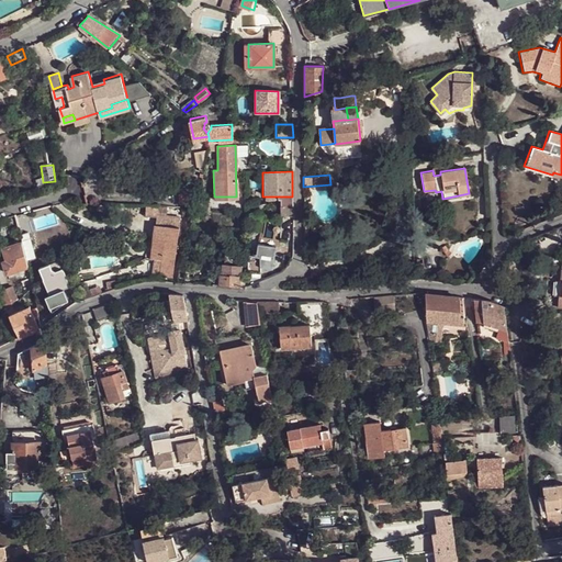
[(180,202),(193,202),(195,202),(197,187),(184,187),(180,188),(180,202)]
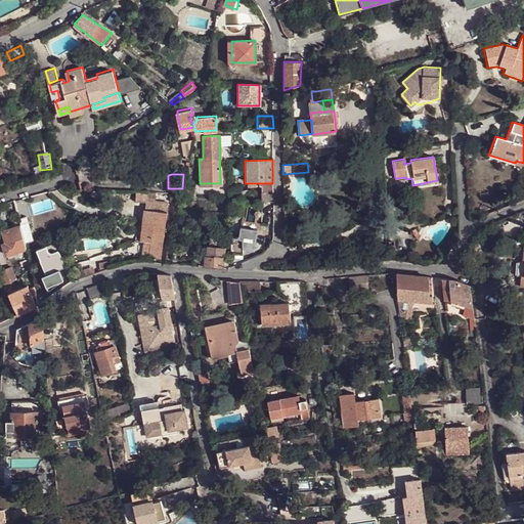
[(273,204),(272,183),(261,183),(260,203),(273,204)]
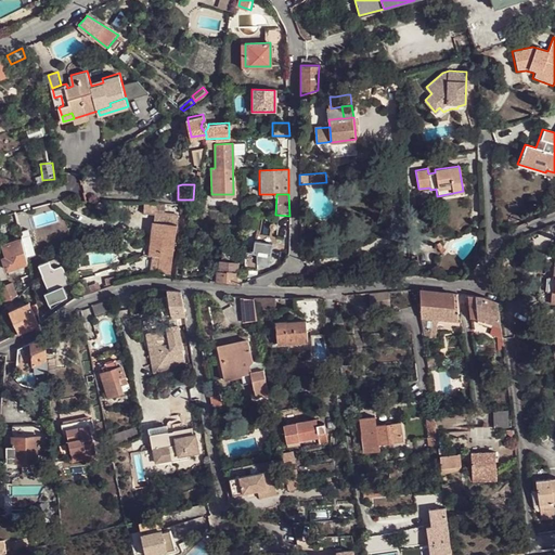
[(151,259),(159,259),(160,249),(164,224),(168,224),(168,217),(163,216),(163,210),(152,210),(146,258),(151,259)]
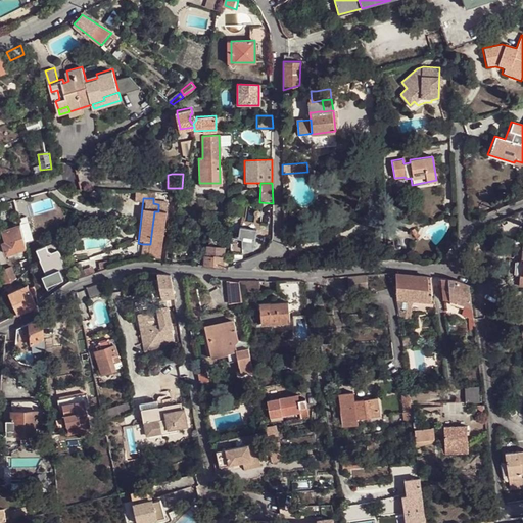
[(149,256),(160,258),(165,212),(158,211),(154,211),(151,235),(150,244),(149,256)]
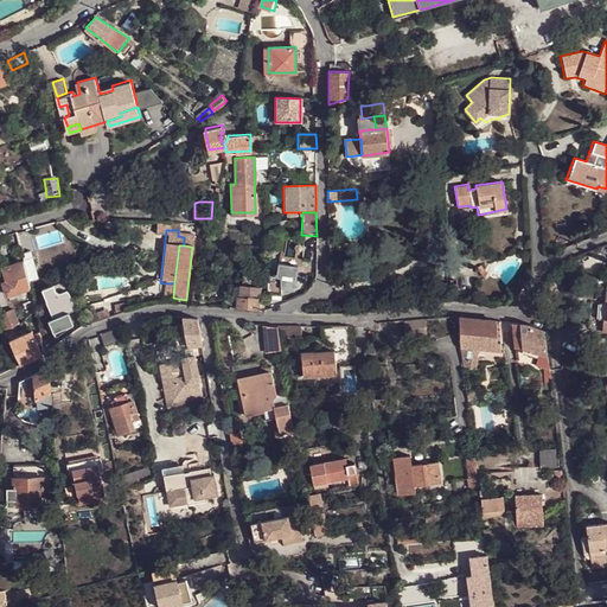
[(31,251),(21,253),(24,262),(25,268),(34,267),(34,266),(31,251)]
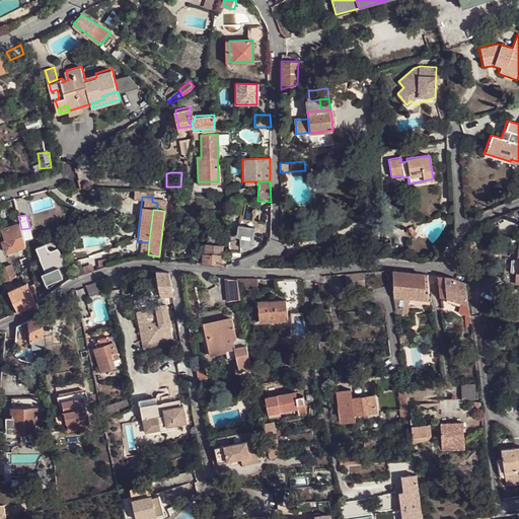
[(21,229),(20,224),(1,229),(5,240),(2,241),(5,252),(25,245),(23,238),(21,229)]
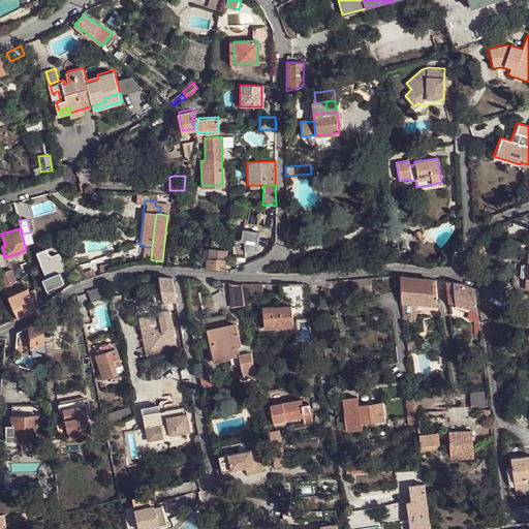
[(259,232),(243,230),(242,242),(234,242),(234,257),(235,257),(245,258),(245,252),(256,253),(259,232)]
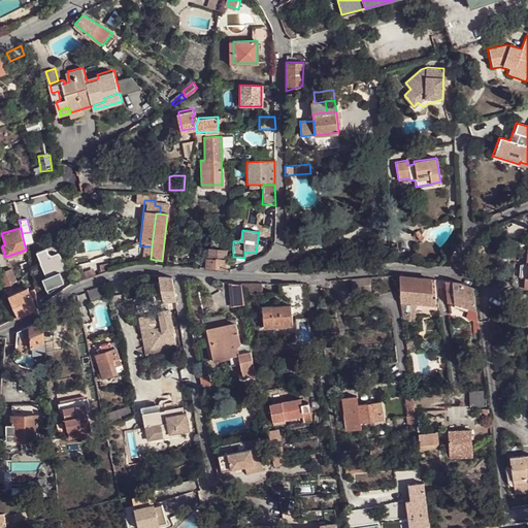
[(31,241),(30,232),(22,233),(24,242),(31,241)]
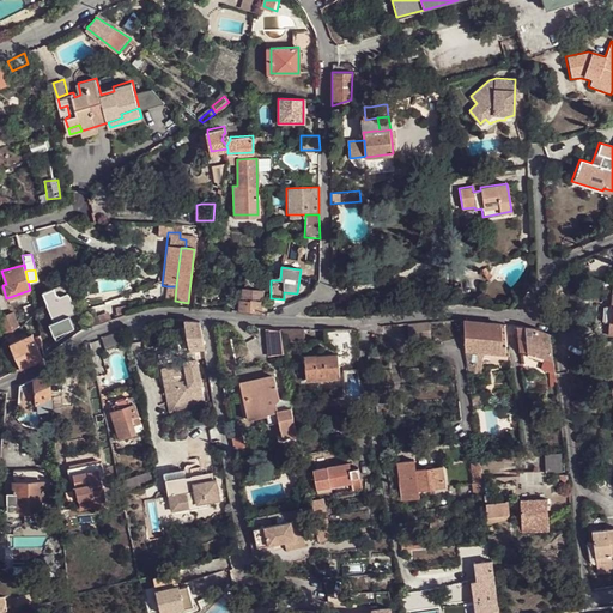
[(240,313),(263,314),(267,314),(267,307),(261,305),(261,293),(258,292),(258,280),(244,277),(242,291),(246,292),(244,302),(241,302),(240,313)]
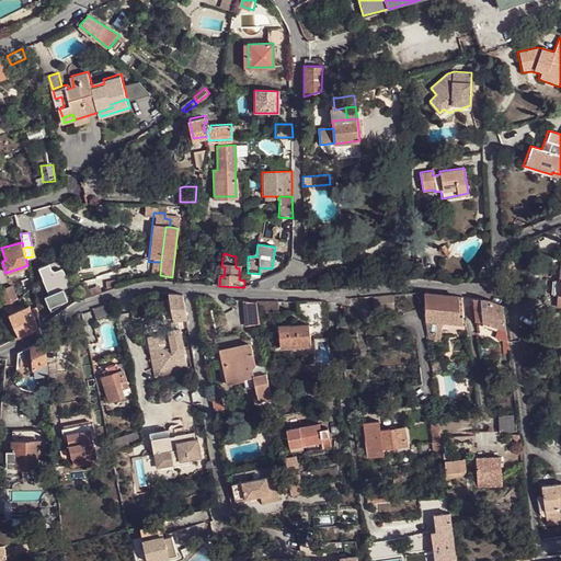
[(161,262),(152,262),(151,275),(160,275),(161,262)]
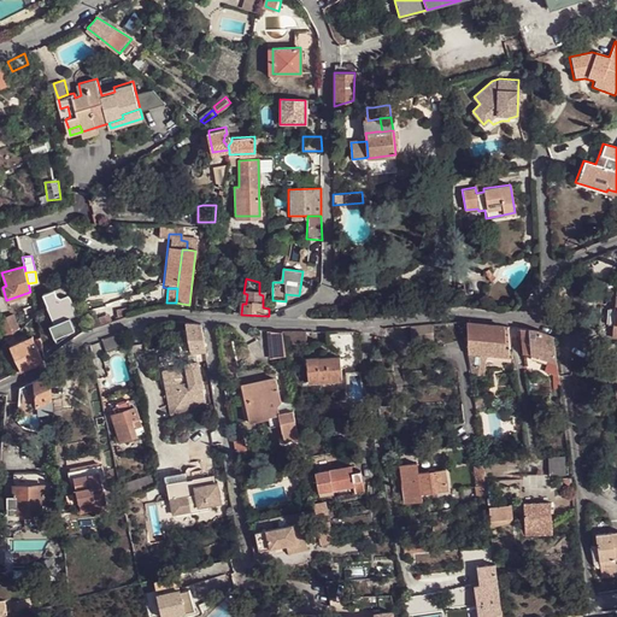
[(69,319),(76,317),(70,299),(68,298),(62,300),(58,298),(56,291),(45,294),(48,306),(53,324),(48,325),(53,345),(72,333),(69,319)]
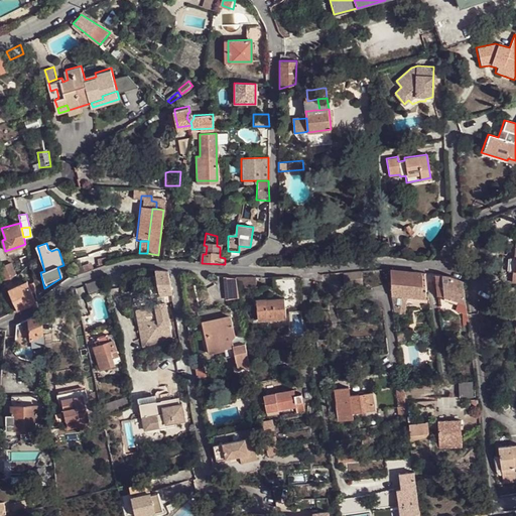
[(162,259),(175,260),(177,251),(163,249),(162,259)]
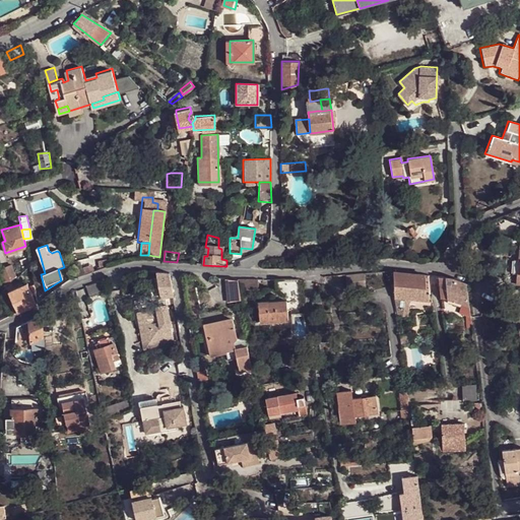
[(241,254),(231,253),(232,265),(241,261),(241,254)]
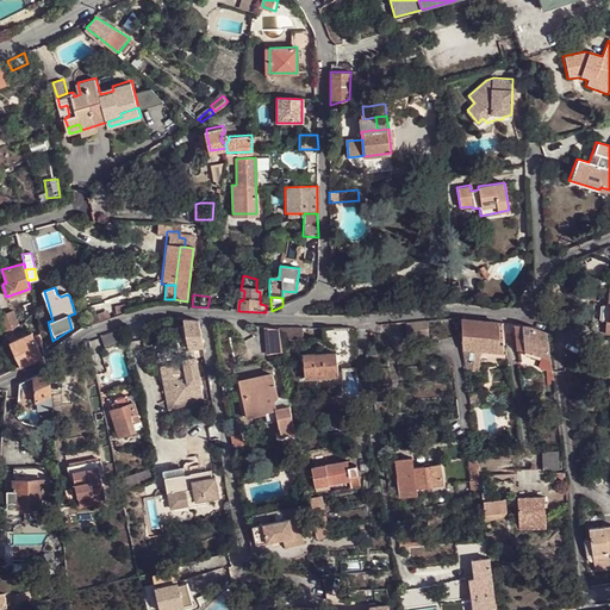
[(601,304),(599,321),(604,321),(609,322),(609,305),(605,304),(601,304)]
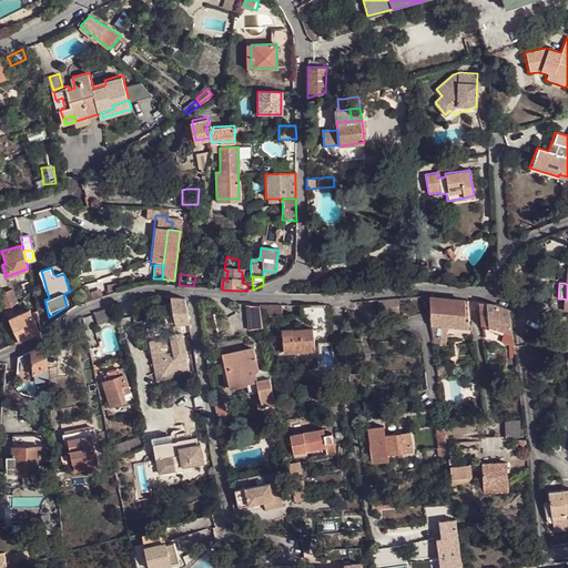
[(0,303),(4,315),(16,304),(11,291),(0,294),(0,303)]
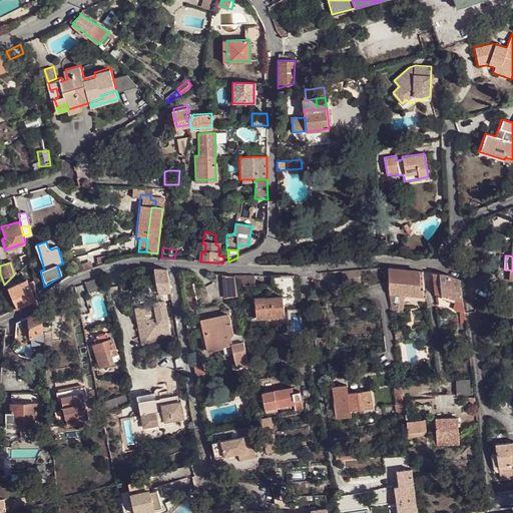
[(161,293),(172,291),(168,269),(156,268),(157,275),(161,293)]
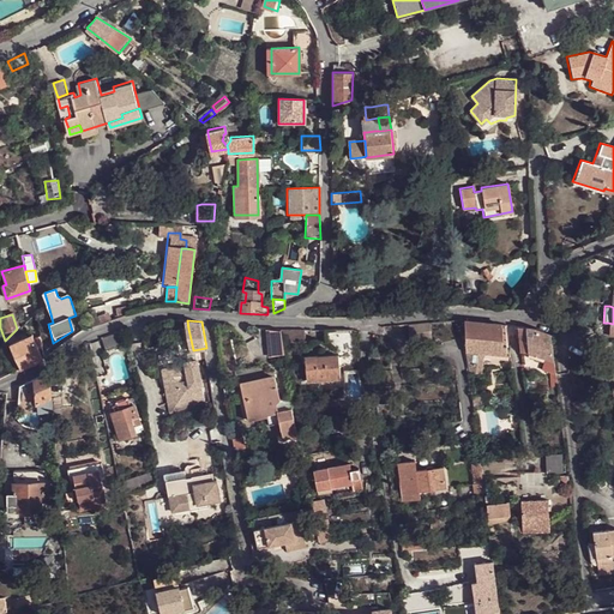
[(501,324),(465,320),(468,351),(479,353),(509,355),(506,325),(501,324)]
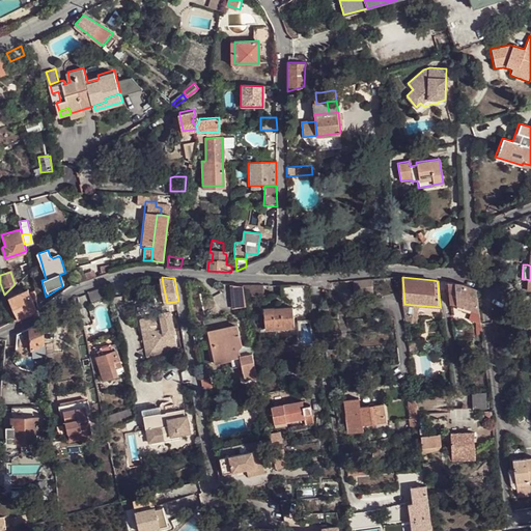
[(448,282),(451,304),(457,304),(455,283),(448,282)]
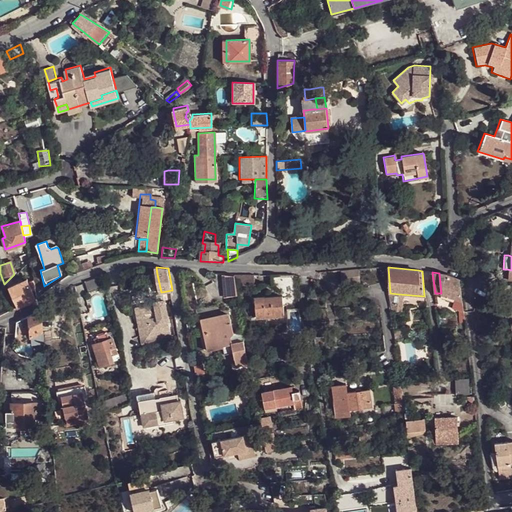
[(448,274),(439,273),(441,293),(451,296),(456,298),(459,299),(463,300),(462,287),(461,280),(456,277),(448,274)]
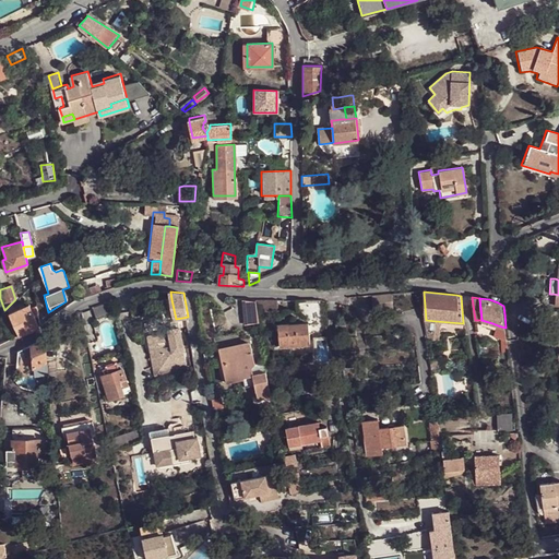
[(176,319),(171,299),(162,301),(166,320),(176,319)]
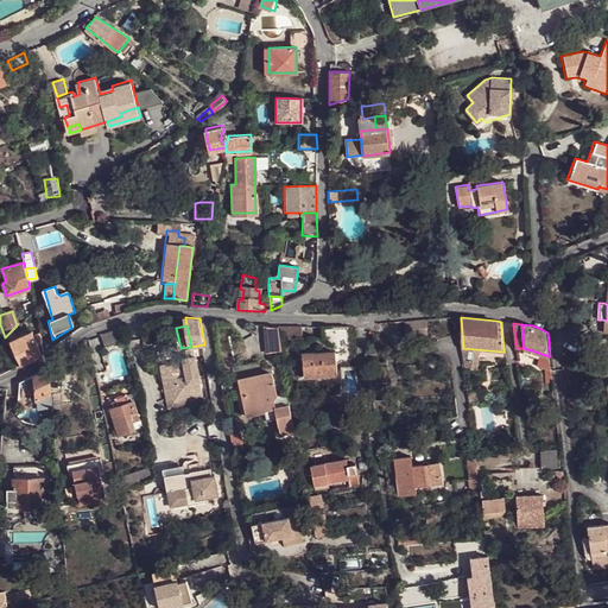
[(265,325),(267,341),(283,341),(283,339),(280,327),(265,325)]
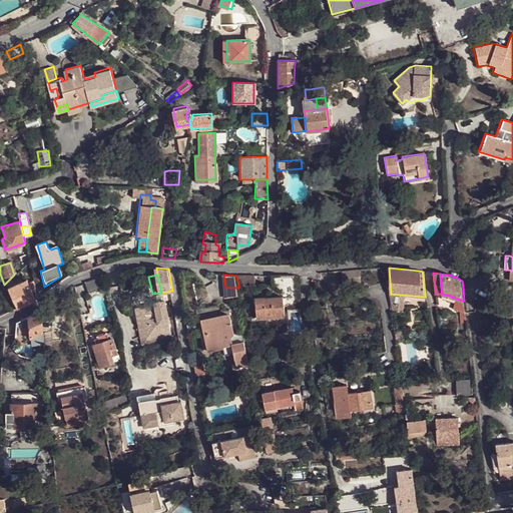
[(105,276),(86,282),(88,293),(107,287),(105,276)]
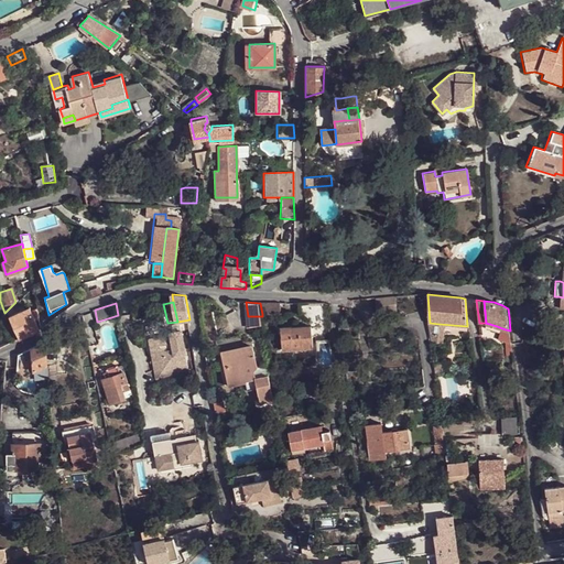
[(281,303),(260,303),(262,314),(281,313),(281,303)]
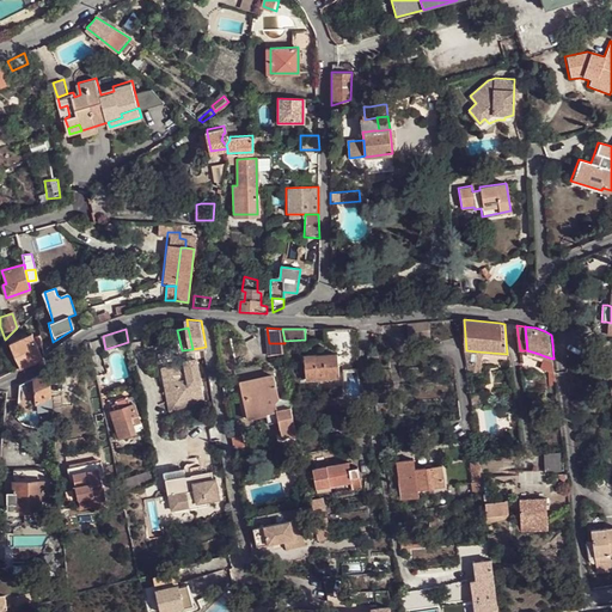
[(340,366),(360,363),(353,329),(325,329),(326,342),(329,342),(334,343),(337,347),(338,352),(338,356),(340,366)]
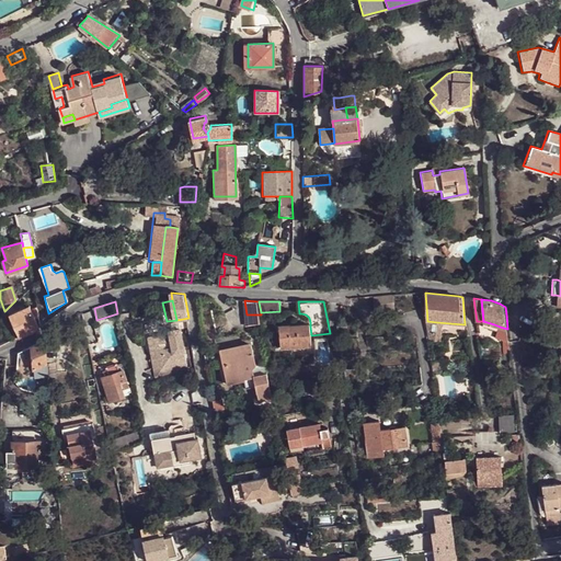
[(29,306),(10,315),(20,338),(37,329),(38,328),(29,306)]
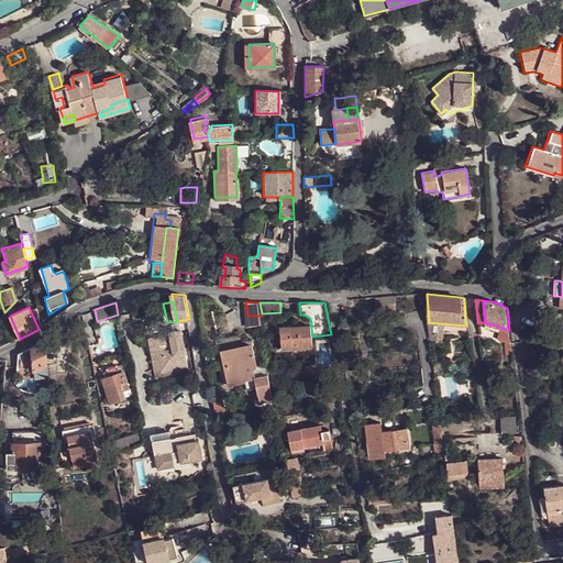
[(262,316),(247,316),(250,326),(263,323),(262,316)]
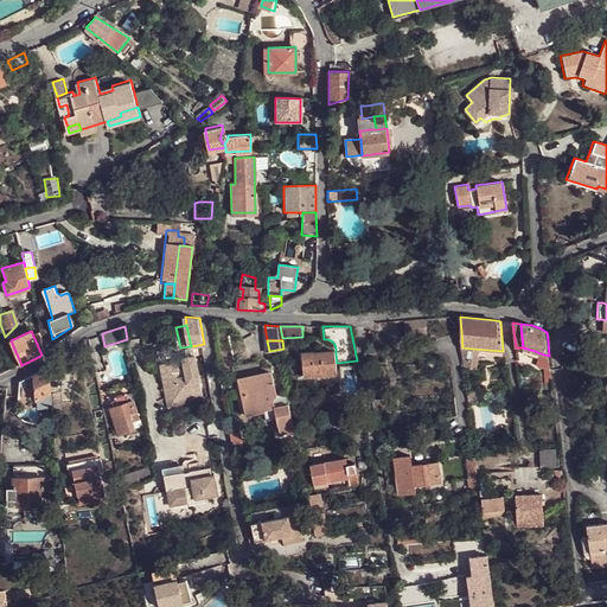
[(204,344),(191,346),(195,359),(198,358),(199,364),(206,364),(206,358),(204,344)]
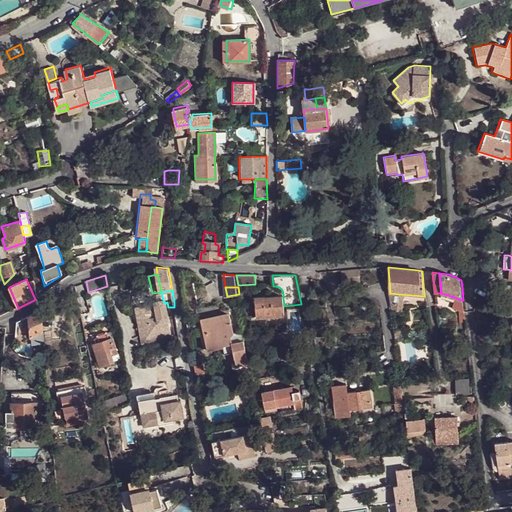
[(390,293),(389,293),(392,312),(401,311),(399,294),(390,293)]
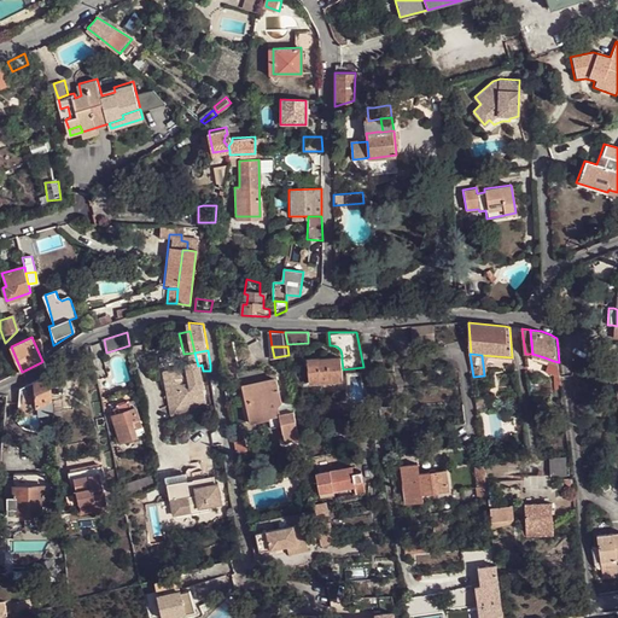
[(561,377),(559,362),(554,361),(551,360),(544,357),(547,377),(557,375),(561,377)]
